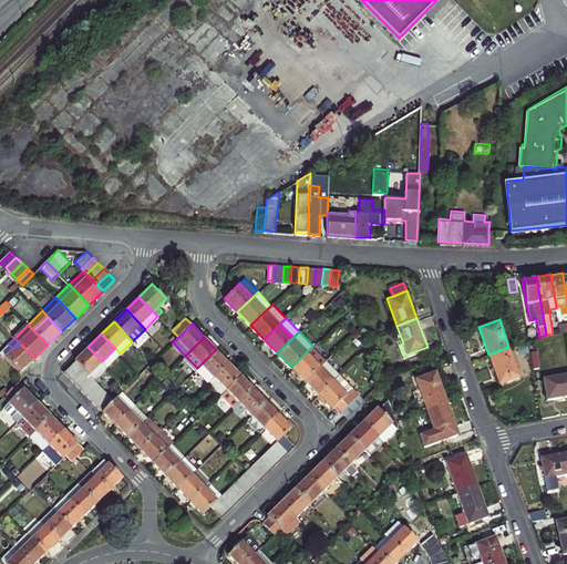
[(34,358),(20,344),(13,349),(6,357),(17,369),(20,370),(21,370),(34,358)]
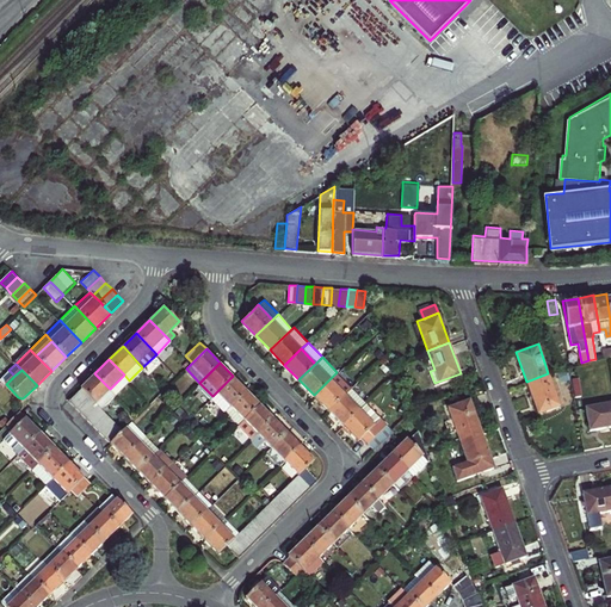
[(337,372),(314,395),(328,409),(345,394),(334,383),(341,376),(337,372)]
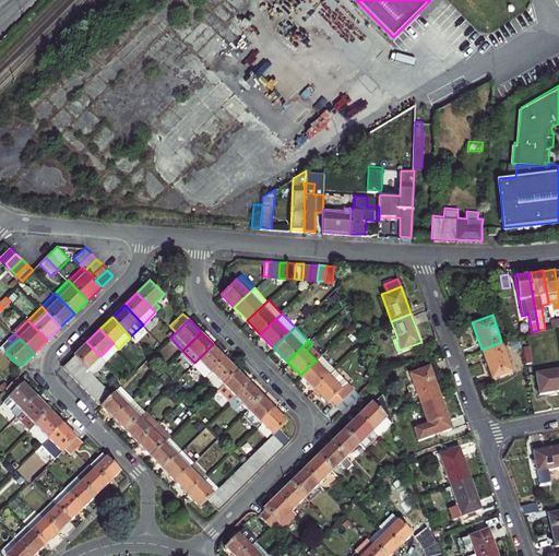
[(105,362),(100,356),(86,342),(74,354),(74,355),(80,361),(85,366),(91,371),(93,374),(105,362)]
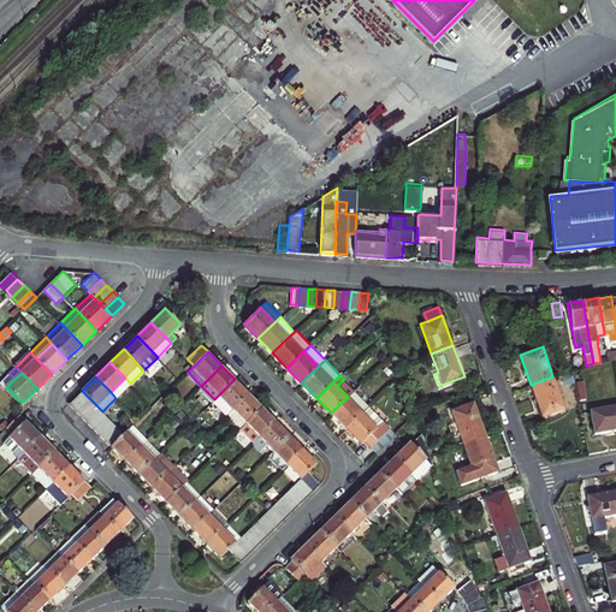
[(563,408),(552,376),(531,385),(542,416),(563,408)]
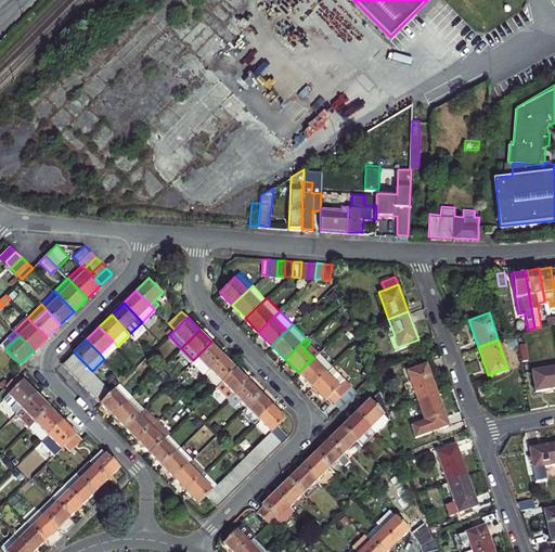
[(113,341),(100,354),(104,359),(117,346),(113,341)]
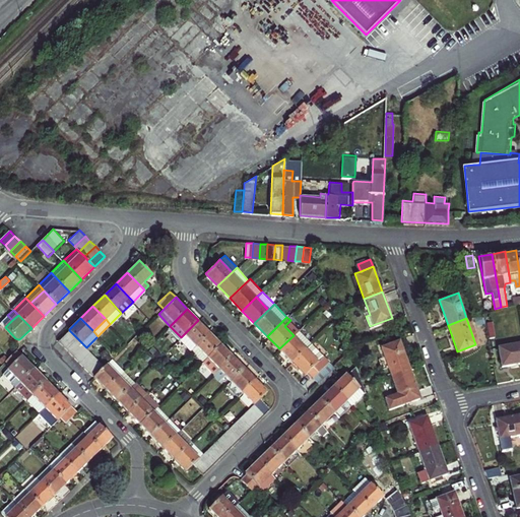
[(198,320),(181,337),(192,349),(209,332),(198,320)]
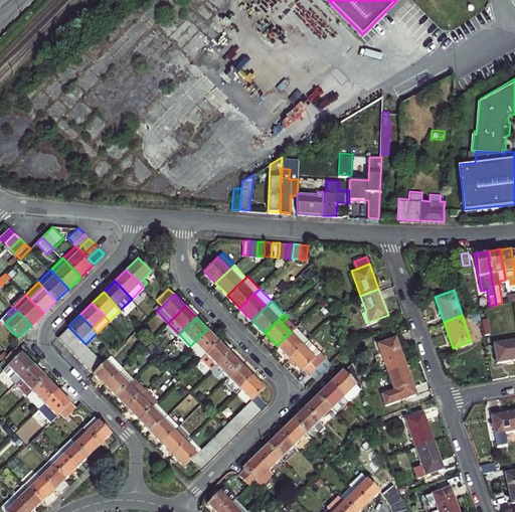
[(291,332),(296,327),(288,317),(282,323),(291,332)]
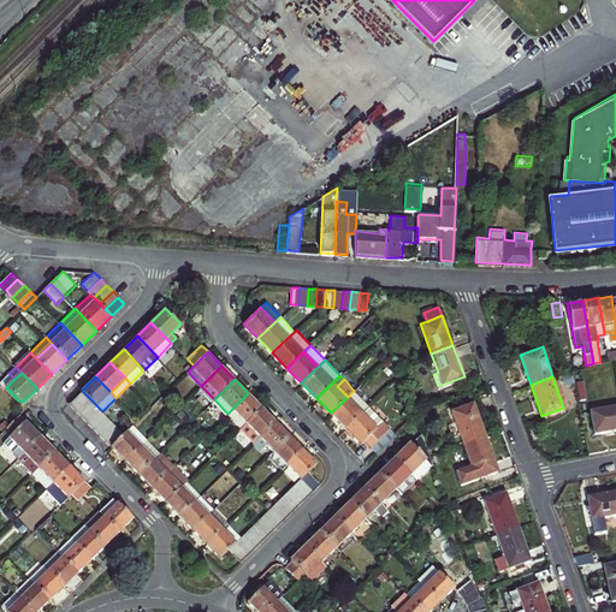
[(576,390),(579,402),(586,400),(582,381),(575,384),(576,390)]
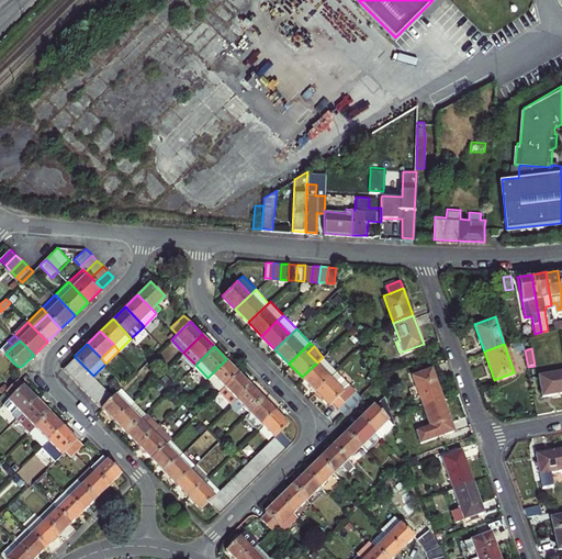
[(69,373),(80,362),(75,357),(64,368),(69,373)]
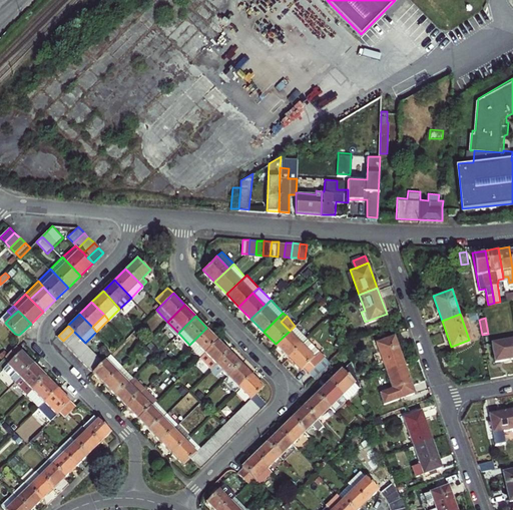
[(302,344),(308,338),(295,326),(290,331),(302,344)]
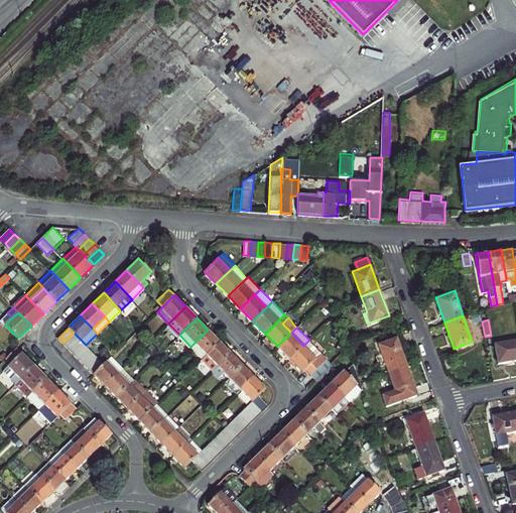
[(219,341),(208,330),(190,347),(202,358),(207,354),(219,341)]
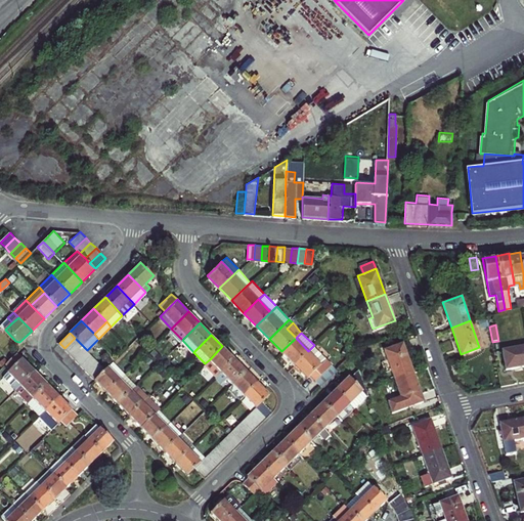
[(357,346),(353,335),(347,337),(351,348),(357,346)]
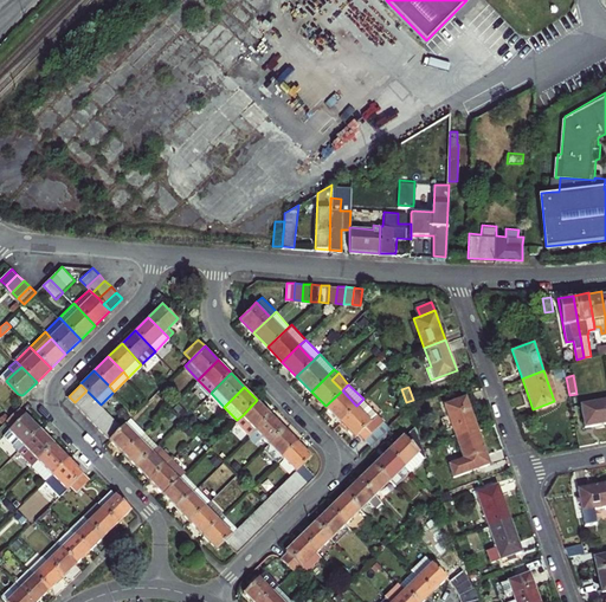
[(92,396),(86,390),(75,402),(81,408),(92,396)]
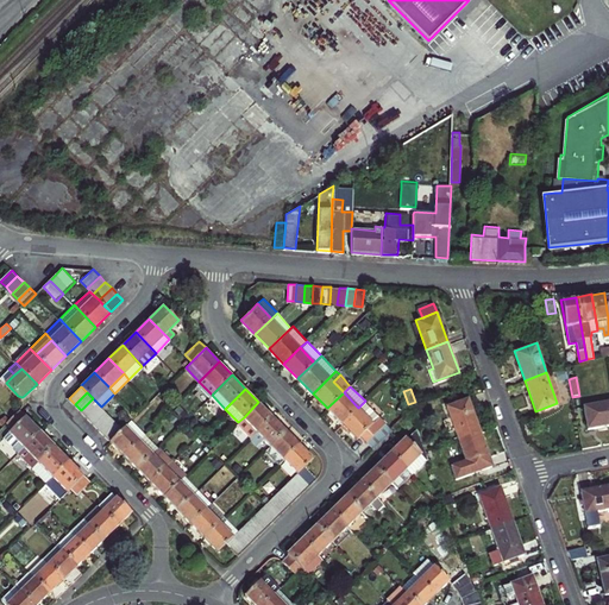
[(341,423),(358,408),(344,392),(327,408),(341,423)]
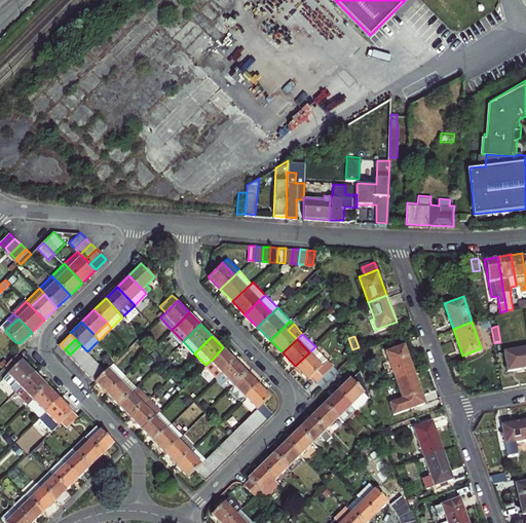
[(404,343),(385,349),(396,379),(414,372),(404,343)]
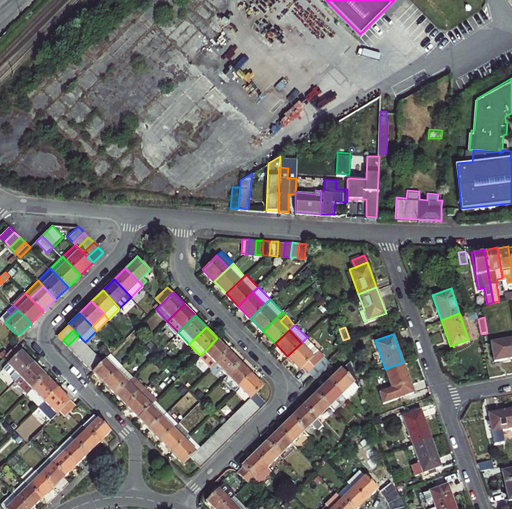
[(83,340),(78,335),(68,345),(73,350),(83,340)]
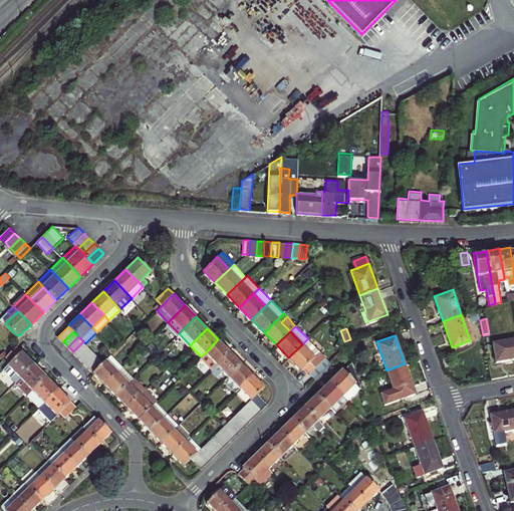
[(331,362),(308,338),(302,344),(288,357),(301,370),(304,367),(314,377),(331,362)]
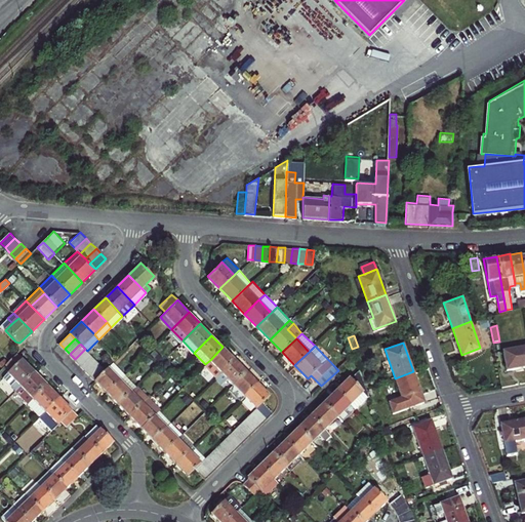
[(524,365),(524,346),(503,351),(507,369),(524,365)]
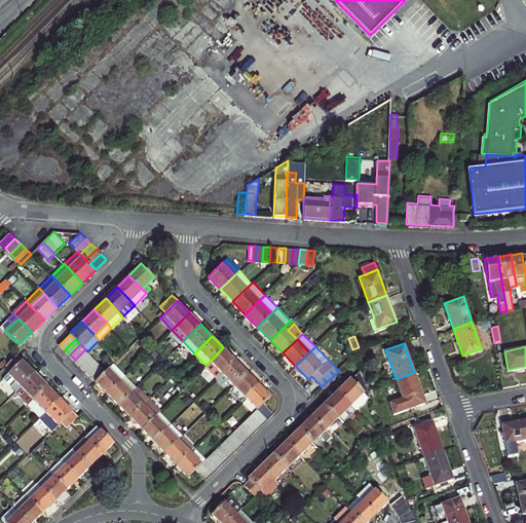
[(222,372),(235,360),(223,347),(211,361),(222,372)]
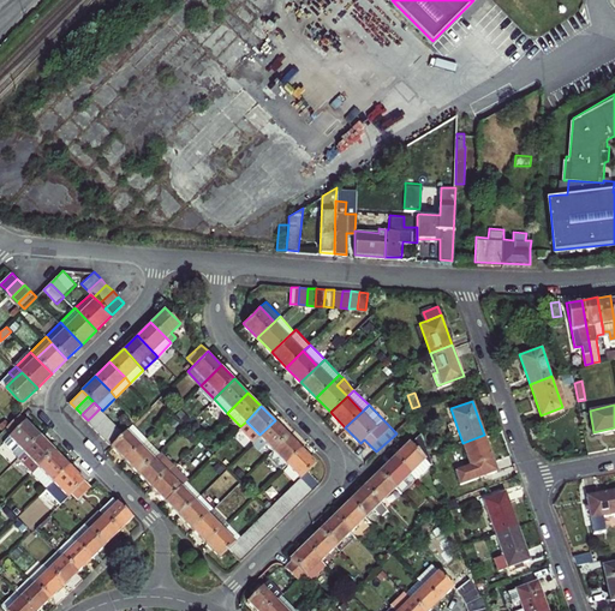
[(102,411),(100,408),(88,420),(94,426),(106,414),(102,411)]
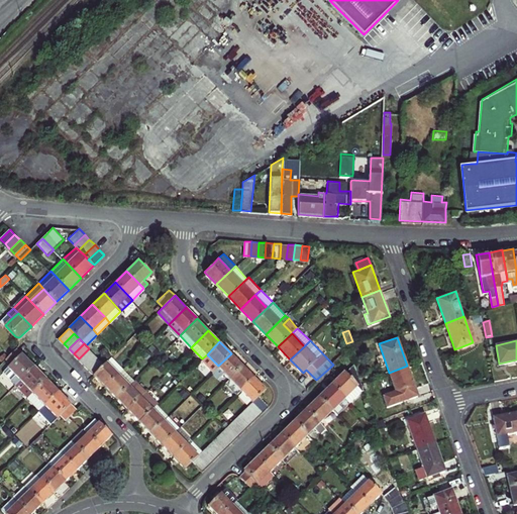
[(4,371),(16,384),(34,366),(17,347),(6,357),(11,363),(4,371)]
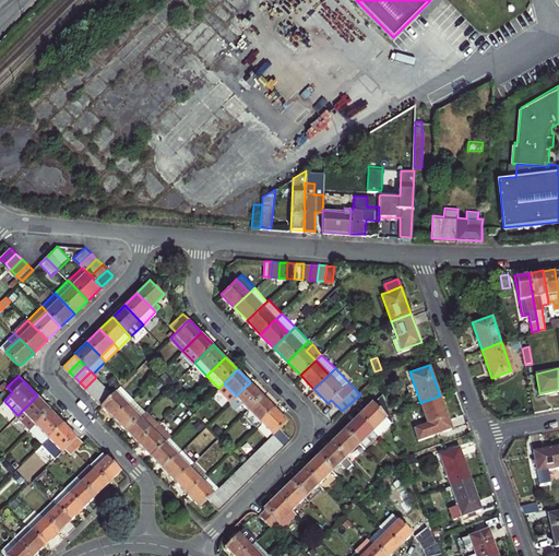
[(96,377),(85,388),(91,393),(102,382),(96,377)]
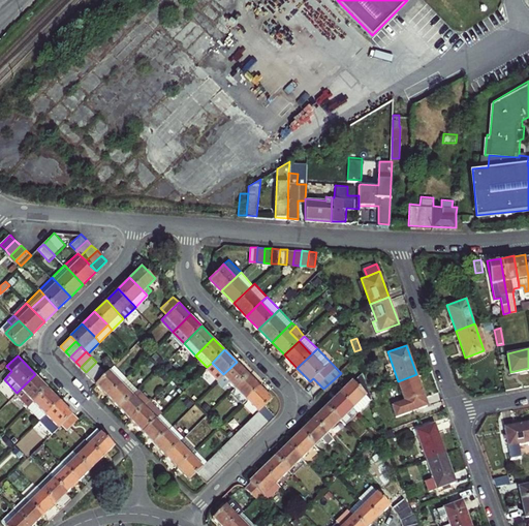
[(101,367),(96,362),(86,372),(91,377),(101,367)]
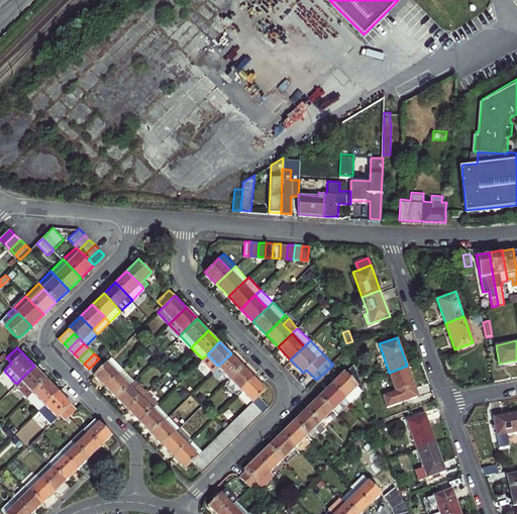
[(231,353),(218,366),(214,370),(225,382),(229,378),(242,366),(231,353)]
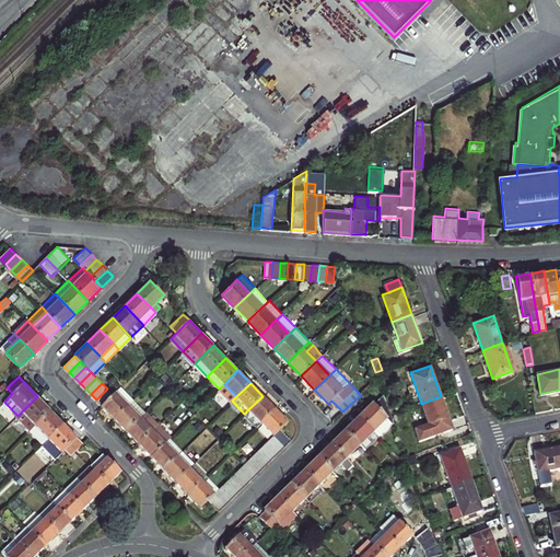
[(236,396),(224,384),(219,389),(232,401),(236,396)]
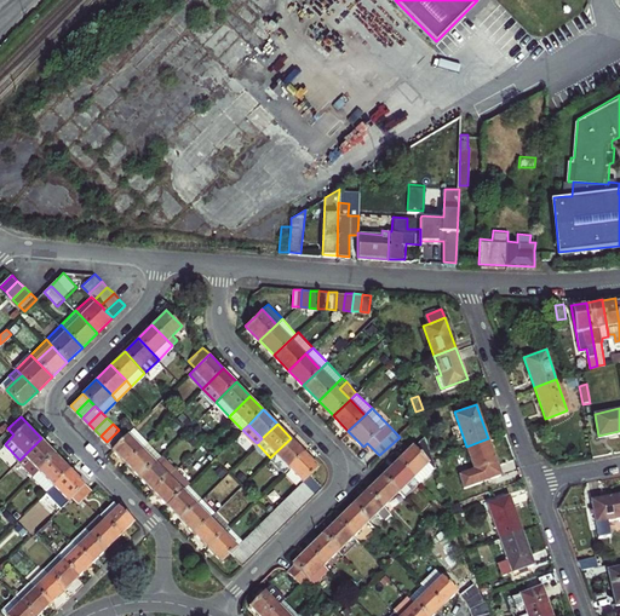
[(147,442),(132,429),(127,433),(141,448),(147,442)]
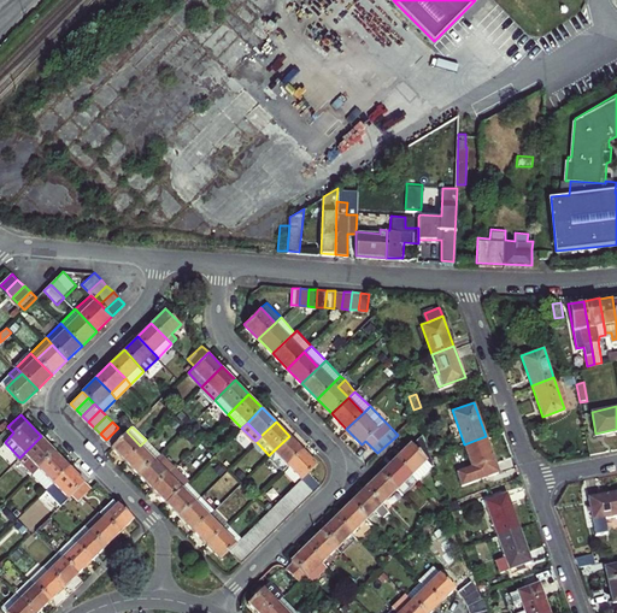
[(124,434),(118,428),(106,440),(125,460),(140,446),(127,431),(124,434)]
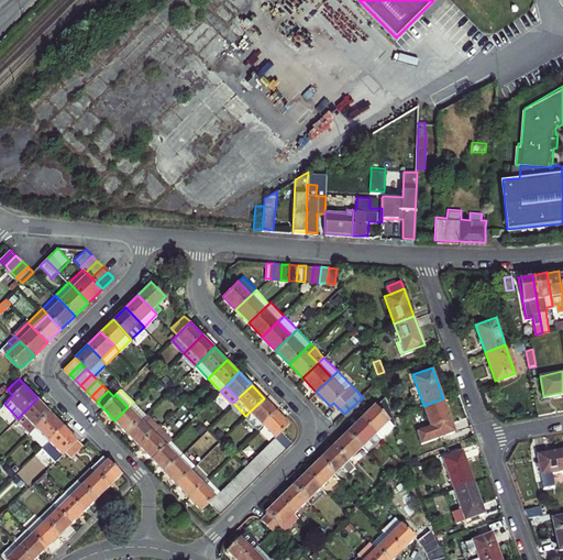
[(376,404),(375,404),(361,417),(381,437),(395,423),(385,395),(376,404)]
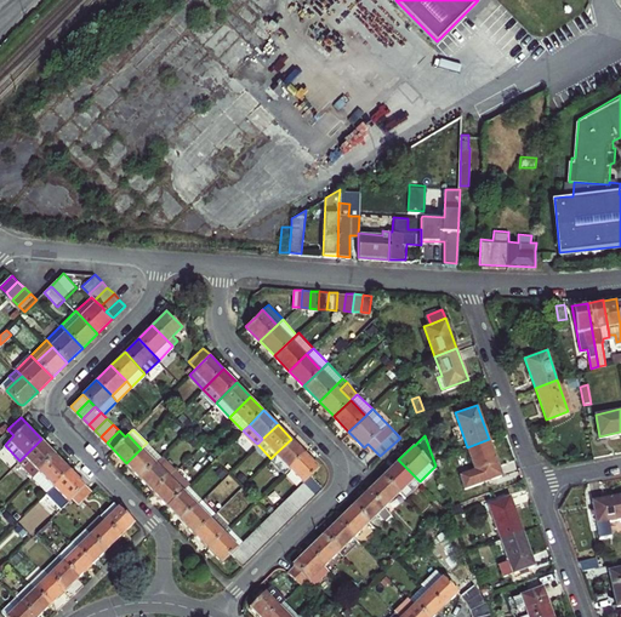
[(33,476),(56,453),(41,439),(20,461),(18,462),(33,476)]
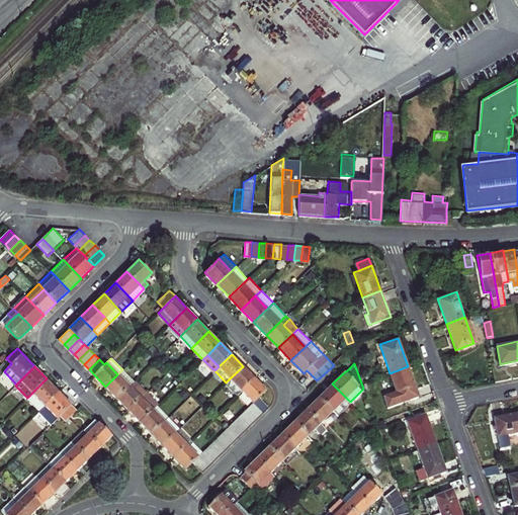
[(238,395),(254,377),(243,366),(230,378),(226,382),(238,395)]
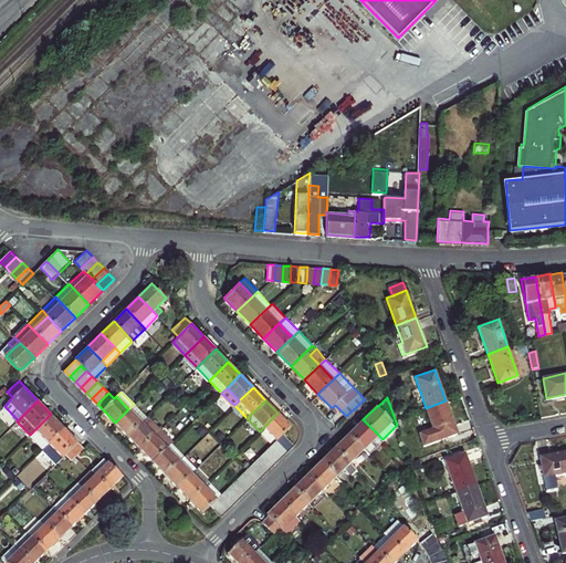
[(423,444),(458,431),(446,400),(426,408),(433,427),(419,431),(423,444)]
